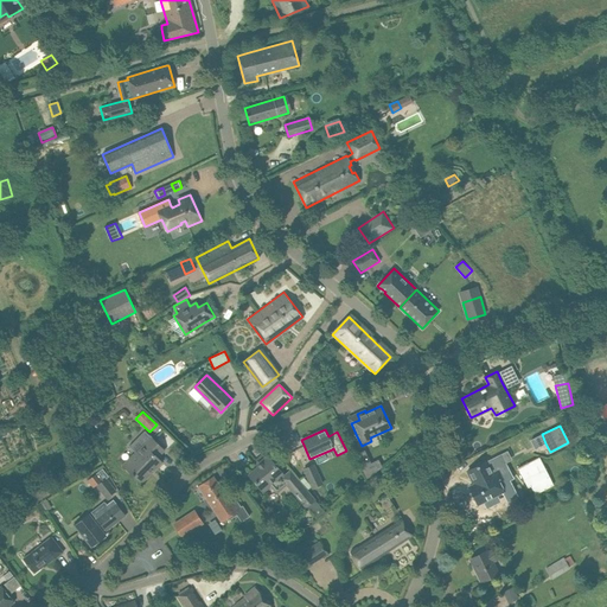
[(135,453),(123,466),(132,474),(140,483),(161,462),(157,458),(164,451),(155,441),(151,438),(145,432),(129,446),(135,453)]
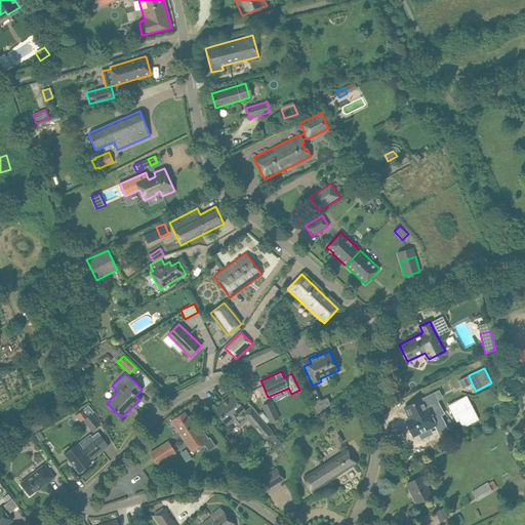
[(314,392),(306,395),(316,417),(330,406),(326,399),(320,402),(319,403),(314,392)]
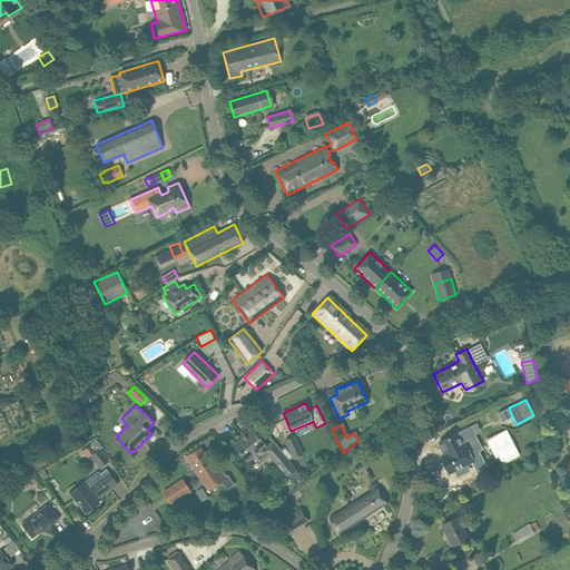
[(470,426),(439,442),(445,455),(440,458),(449,473),(453,471),(457,477),(469,471),(465,464),(472,462),(473,463),(482,459),(478,451),(481,449),(470,426)]
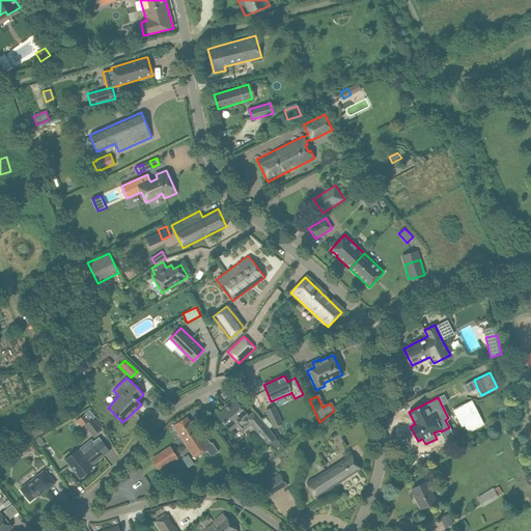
[(250,424),(244,418),(248,415),(241,407),(234,399),(227,404),(229,406),(218,416),(224,423),(230,430),(236,425),(242,431),(250,424)]
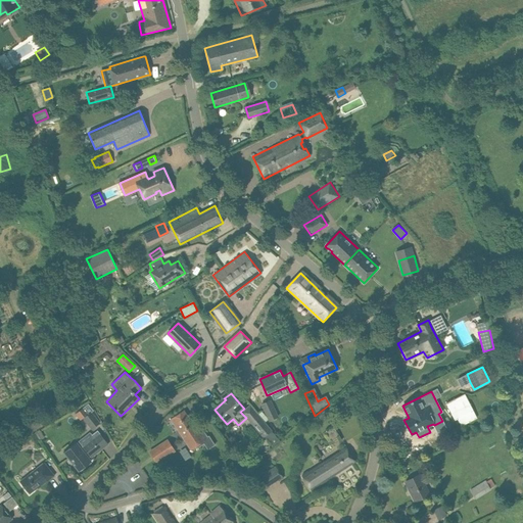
[(465,394),(446,403),(454,420),(473,411),(465,394)]
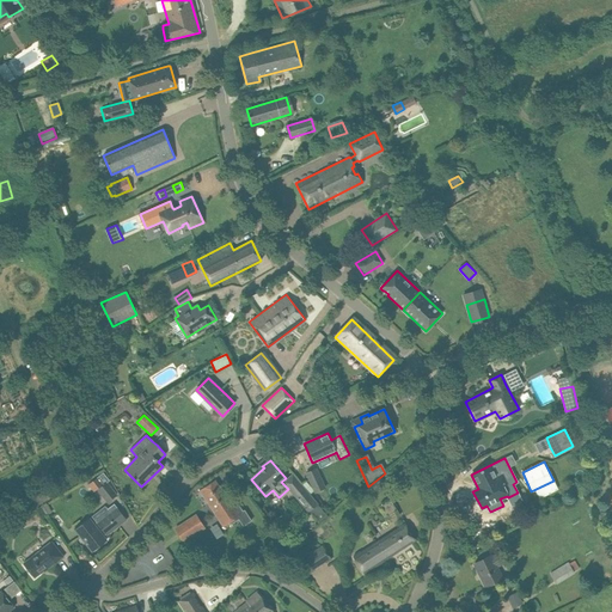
[(325,488),(316,467),(305,473),(314,494),(325,488)]
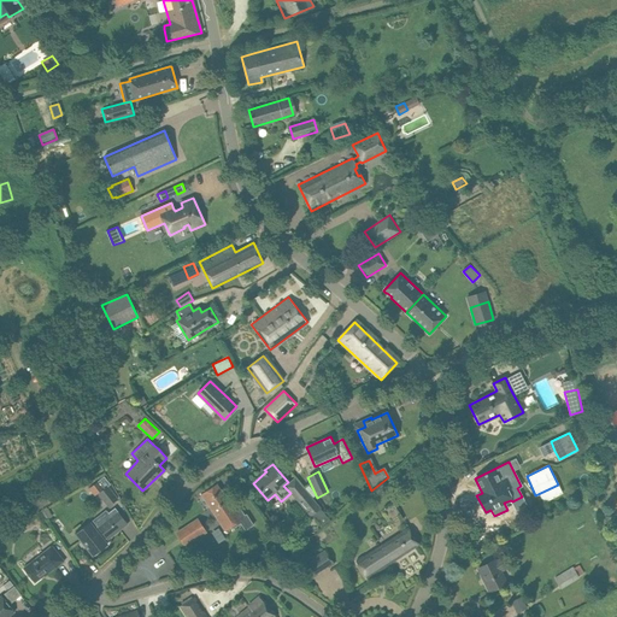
[(104,477),(94,485),(100,492),(98,493),(109,506),(118,499),(107,486),(110,485),(104,477)]
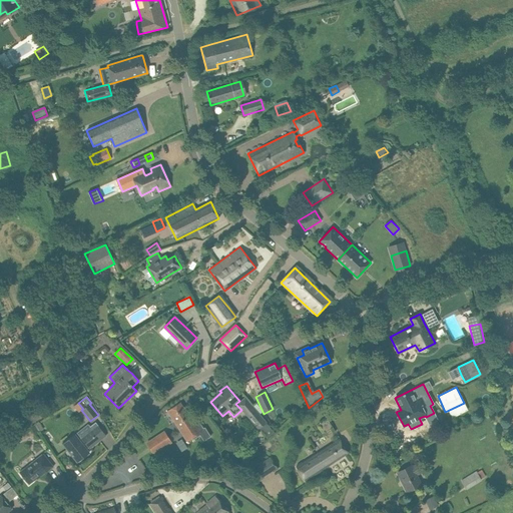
[(191,414),(188,416),(179,403),(167,411),(170,416),(187,441),(193,437),(194,439),(199,435),(205,431),(203,428),(197,418),(195,420),(191,414)]
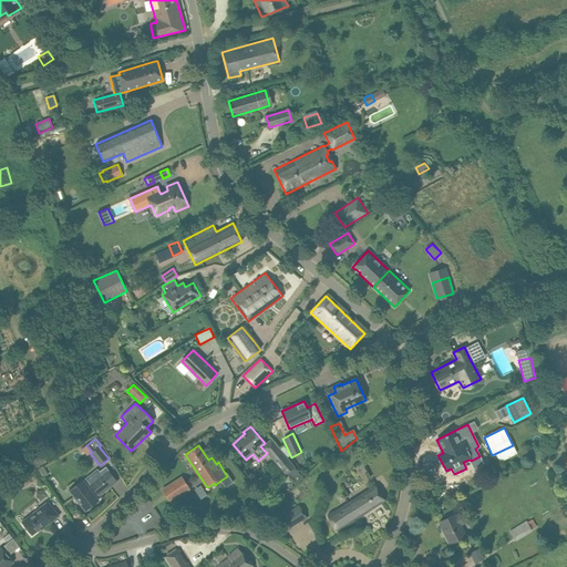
[(269,456),(286,474),(287,473),(296,484),(303,477),(294,467),(295,466),(279,447),(269,456)]
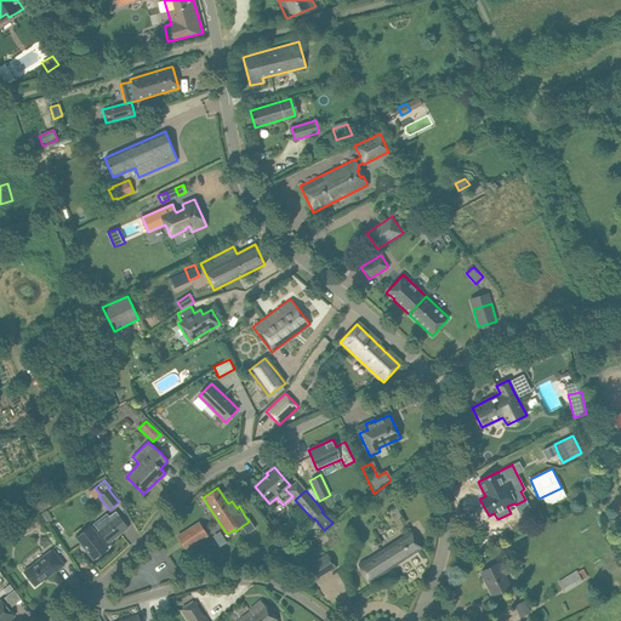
[(34,519),(27,523),(32,531),(39,527),(39,528),(47,524),(40,512),(33,517),(34,519)]
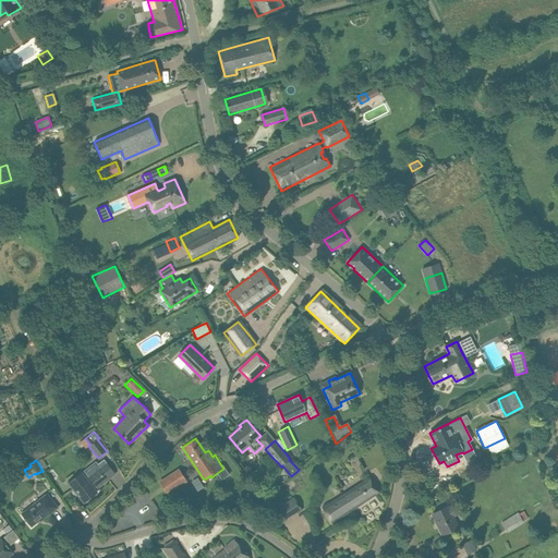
[(82,472),(68,483),(84,504),(97,493),(95,489),(114,474),(105,462),(104,460),(98,464),(99,466),(87,475),(85,477),(82,472)]
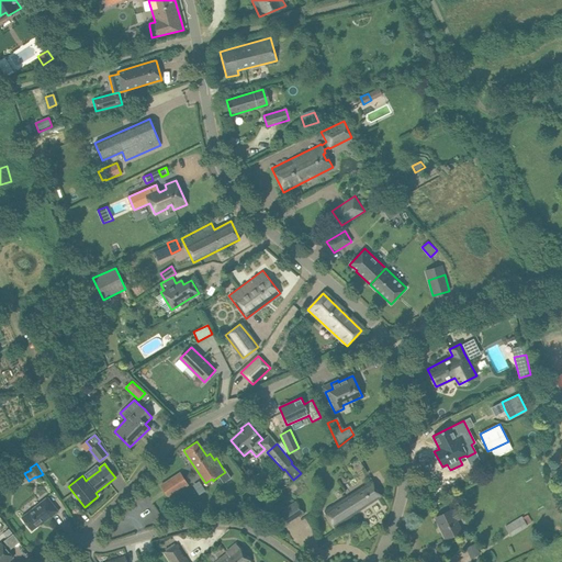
[(187,484),(180,473),(161,485),(168,496),(187,484)]
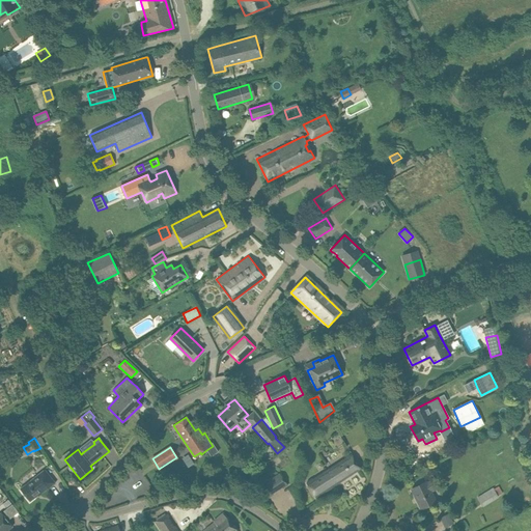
[(306,483),(315,498),(361,469),(352,454),(306,483)]
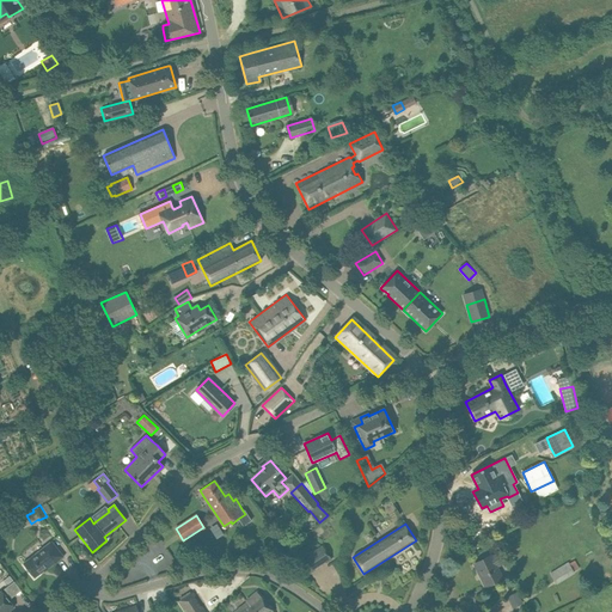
[(51,542),(23,563),(26,568),(34,577),(46,569),(47,569),(62,557),(63,556),(62,556),(61,555),(51,543),(51,542)]
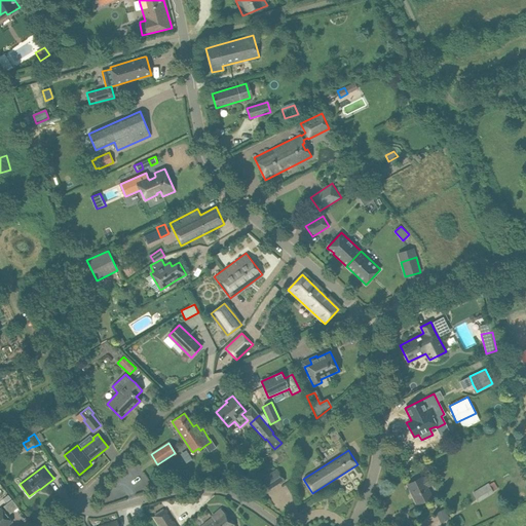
[(280,484),(285,481),(277,468),(258,481),(266,493),(271,490),(269,488),(279,482),(280,484)]
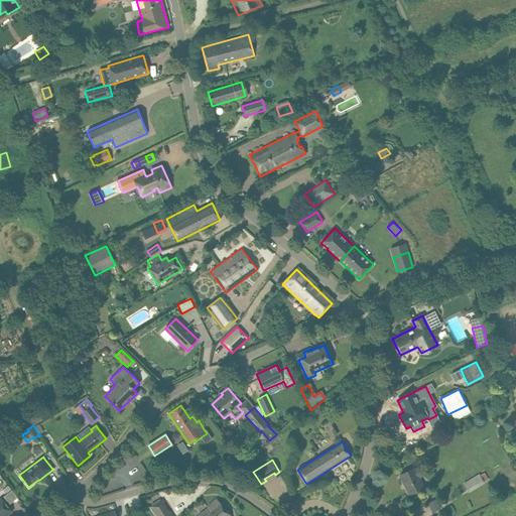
[(413,468),(408,471),(400,476),(409,495),(418,490),(423,488),(418,478),(425,474),(421,466),(414,470),(413,468)]
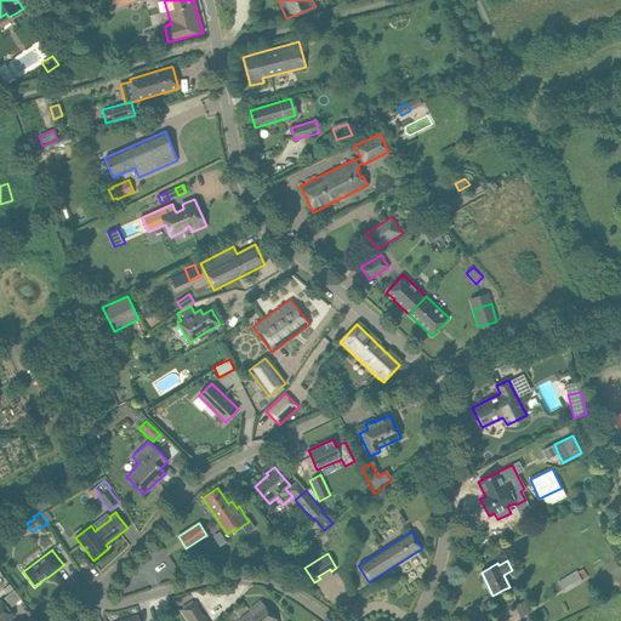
[(581,579),(587,575),(584,568),(558,581),(564,592),(584,581),(581,579)]
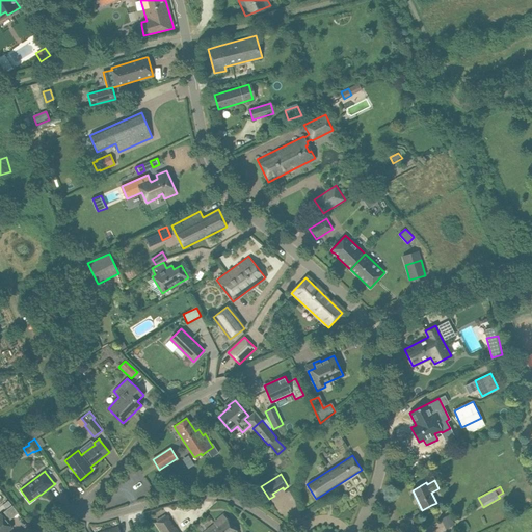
[(2,506),(11,519),(19,512),(9,501),(2,506)]
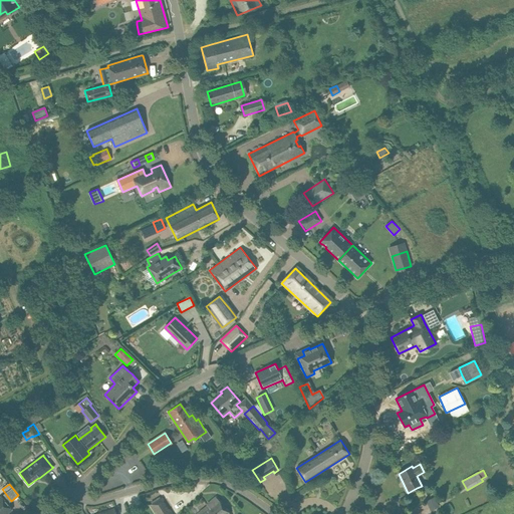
[(0,513),(5,513),(12,510),(5,502),(1,496),(0,497),(0,513)]
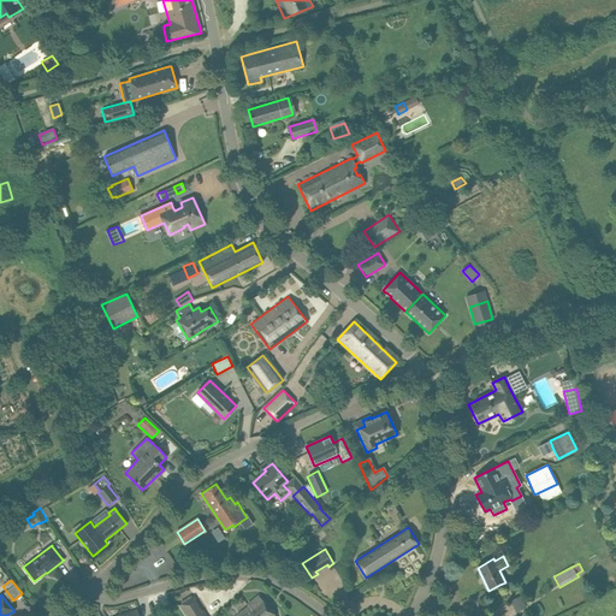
[(202,610),(196,600),(197,599),(195,596),(178,606),(184,615),(207,615),(203,610),(202,610)]
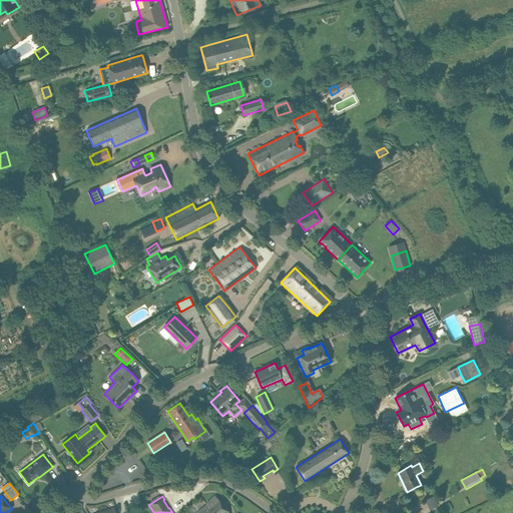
[(208,507),(204,510),(202,508),(196,512),(229,512),(215,496),(205,504),(206,505),(208,507)]
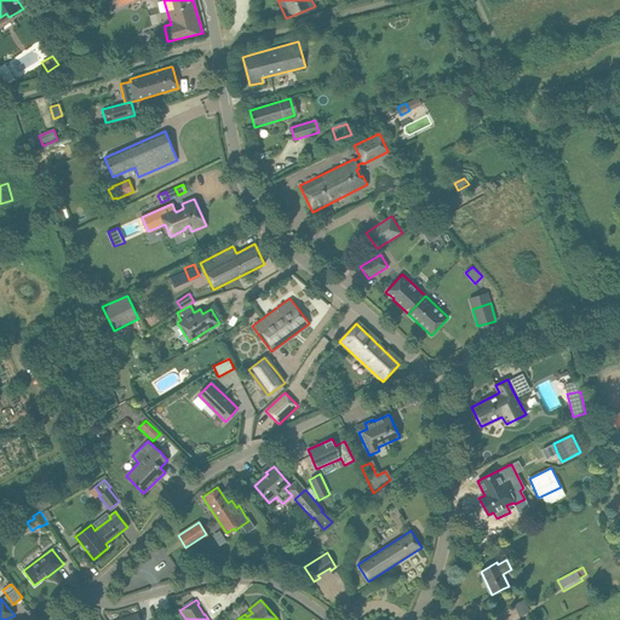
[(518,615),(529,612),(526,600),(515,603),(518,615)]
